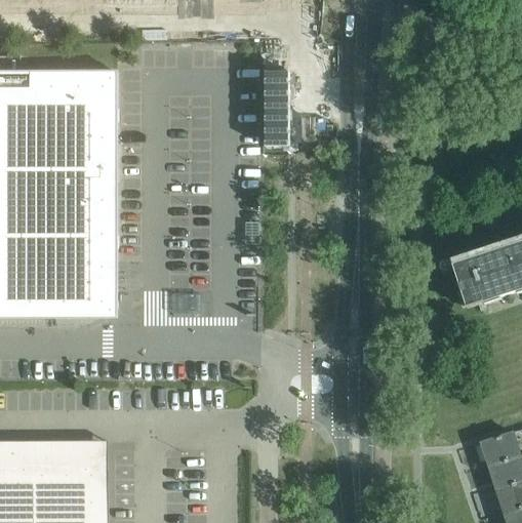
[(115,73),(0,72),(0,316),(99,316),(115,300),(115,284),(115,73)]
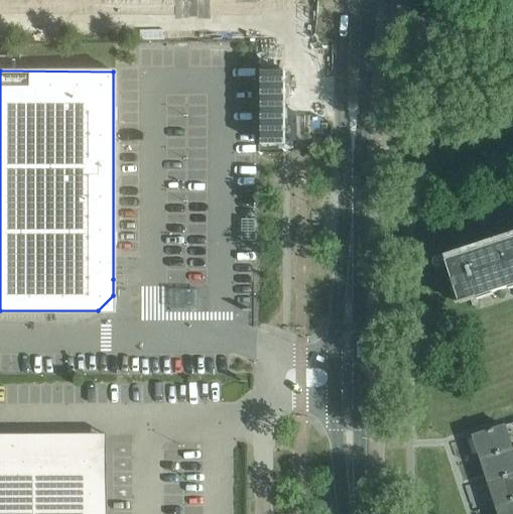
[(512,236),(443,259),(450,277),(449,278),(457,302),(468,298),(470,304),(476,303),(474,296),(500,288),(502,294),(507,292),(505,286),(512,283),(512,236)]
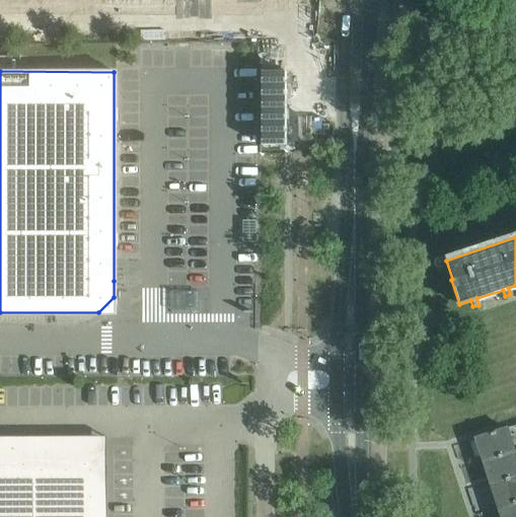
[(473,437),(482,460),(513,450),(505,427),(473,437)]
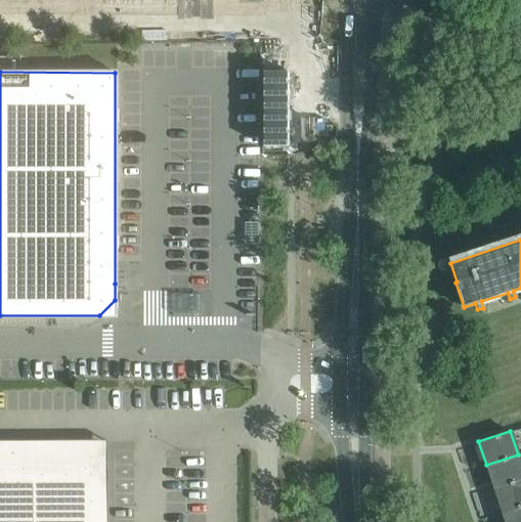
[(0,521),(90,521),(90,467),(91,467),(91,465),(90,465),(90,466),(63,466),(63,465),(62,465),(62,440),(0,440),(0,521)]
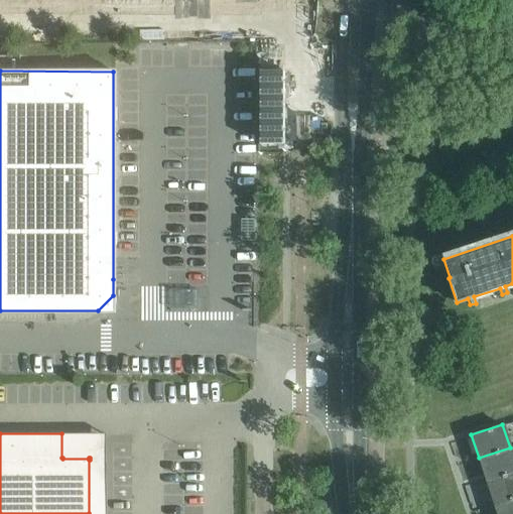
[(479,458),(486,480),(512,471),(512,457),(510,447),(479,458)]
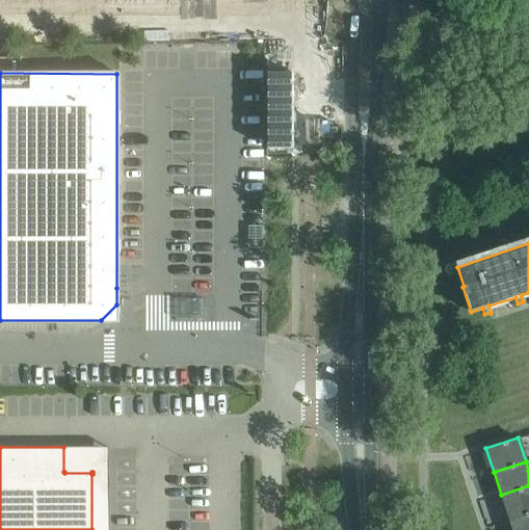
[(528,485),(501,495),(509,519),(528,511),(528,485)]
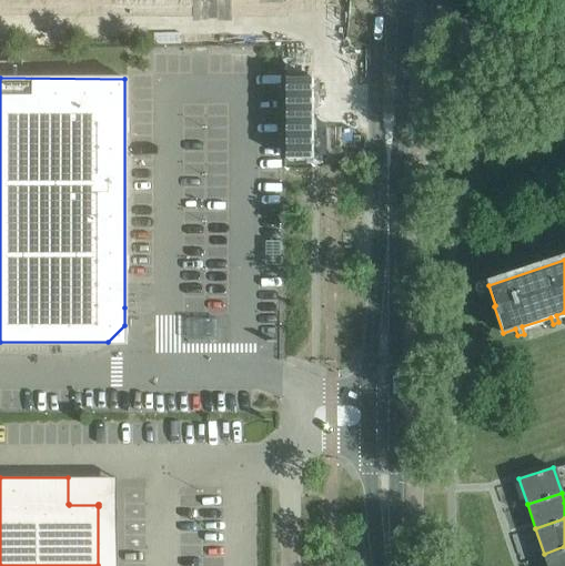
[(564,565),(564,546),(544,554),(547,565),(564,565)]
